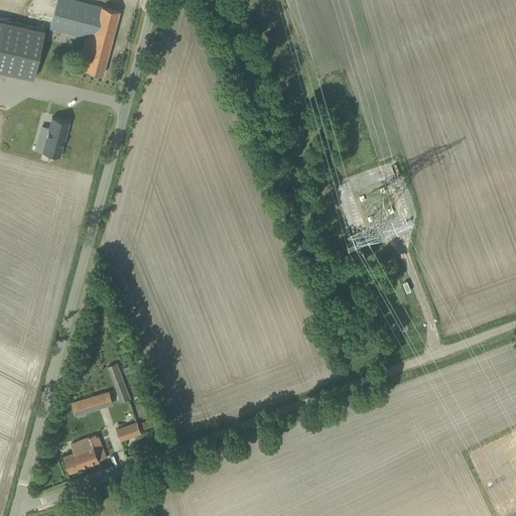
[(93,4),(78,0),(56,0),(49,28),(84,37),(81,50),(90,52),(86,70),(103,74),(119,11),(93,4)]
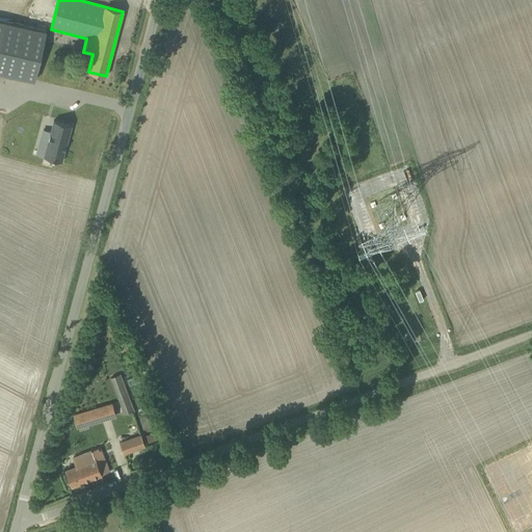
[(46,30),(5,21),(0,43),(0,72),(34,81),(46,30)]
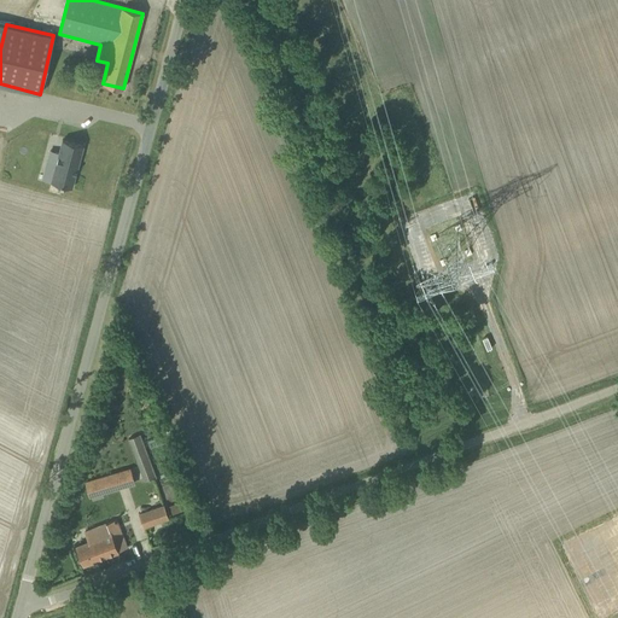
[(82,149),(62,143),(58,157),(54,156),(51,168),(54,169),(50,186),(71,191),(82,149)]
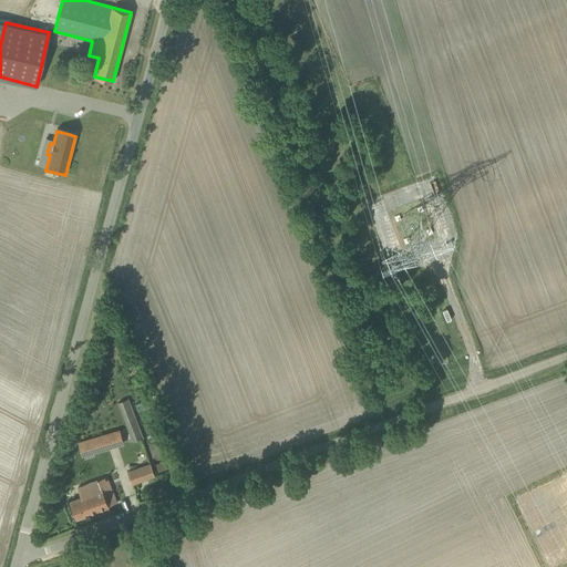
[(141,439),(138,434),(126,399),(117,402),(132,442),(141,439)]
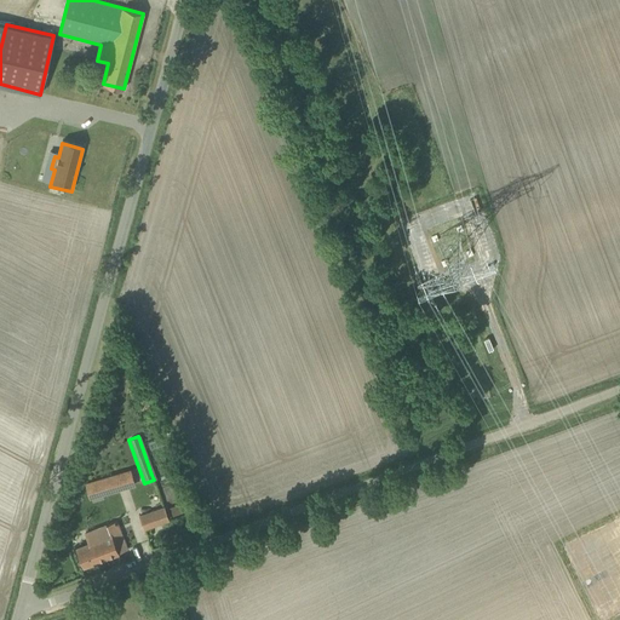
[(131,470),(98,480),(86,483),(90,498),(136,486),(131,470)]
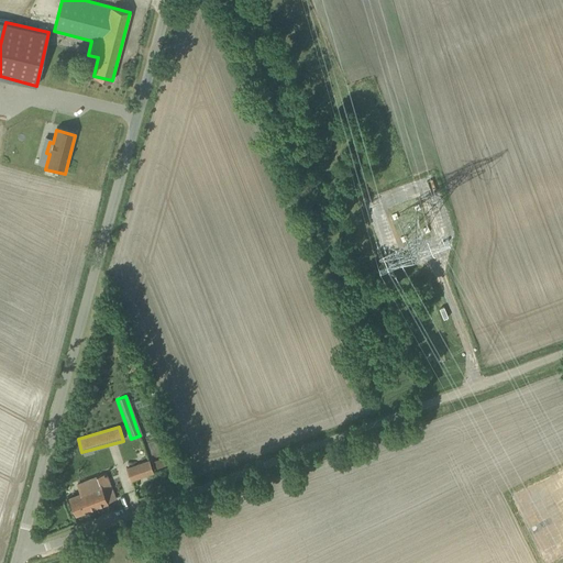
[(153,473),(150,462),(125,470),(130,481),(153,473)]
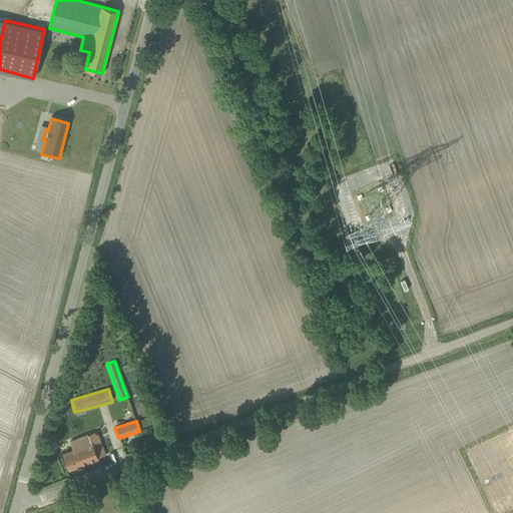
[(96,431),(78,438),(87,461),(105,454),(96,431)]
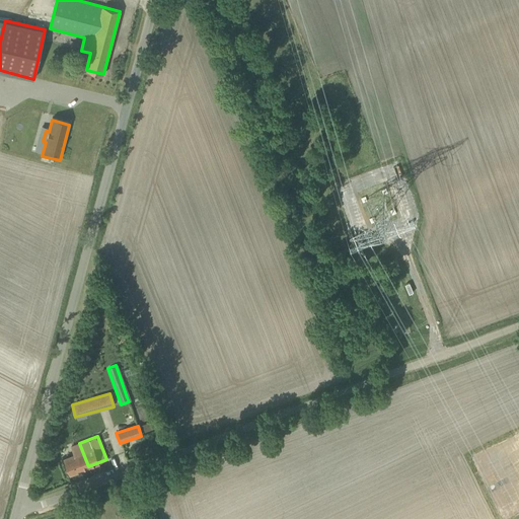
[(70,474),(88,466),(79,443),(71,446),(75,455),(64,459),(70,474)]
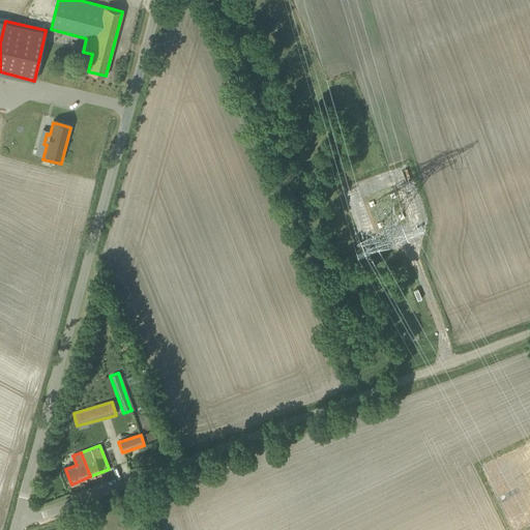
All buildings are outlined.
